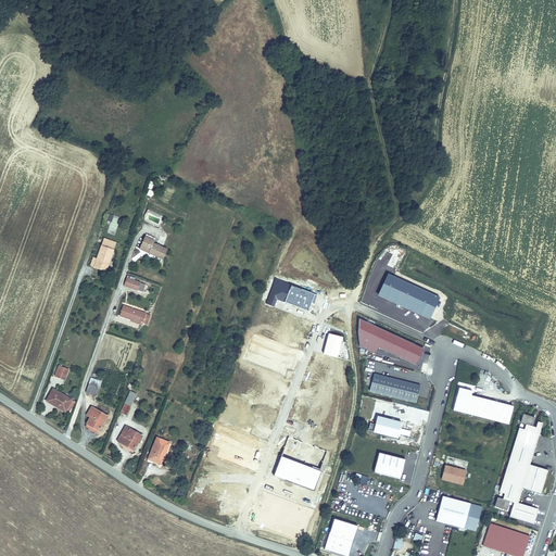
[(108,232),(113,235),(121,217),(114,215),(108,232)]
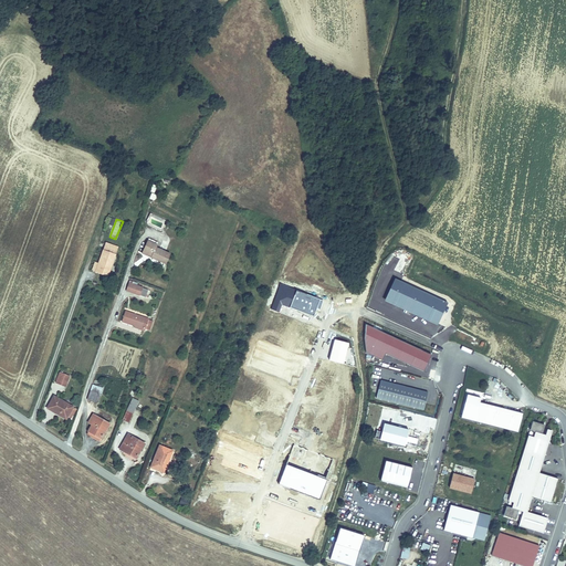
[(149,242),(145,251),(156,255),(155,259),(167,264),(171,255),(156,249),(158,245),(149,242)]
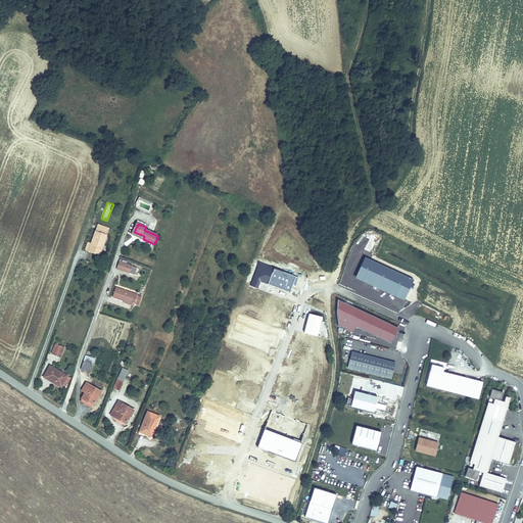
[(109,230),(98,226),(91,244),(88,251),(88,252),(99,256),(109,230)]
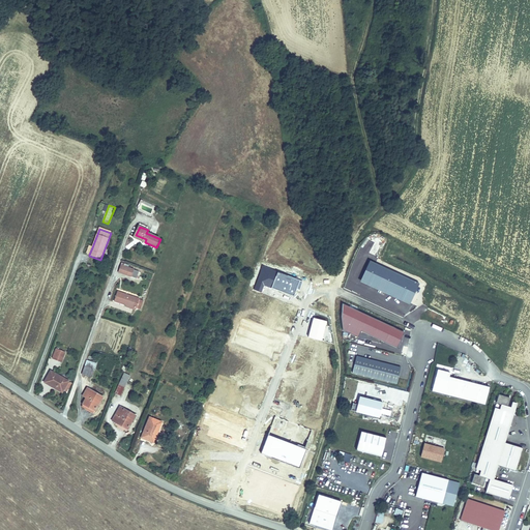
[(121,266),(119,273),(127,276),(130,269),(121,266)]
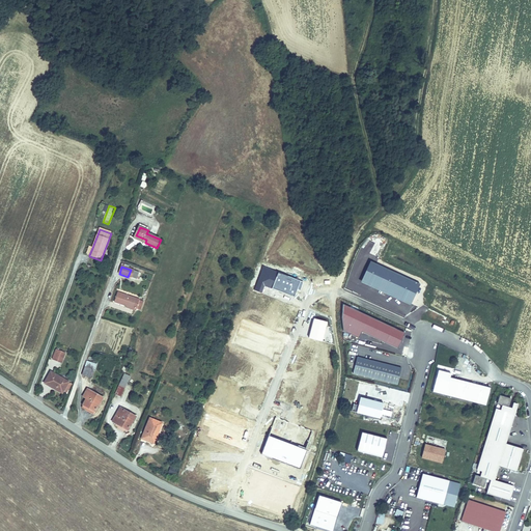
[(140,300),(118,292),(114,302),(124,305),(134,308),(137,309),(140,300)]
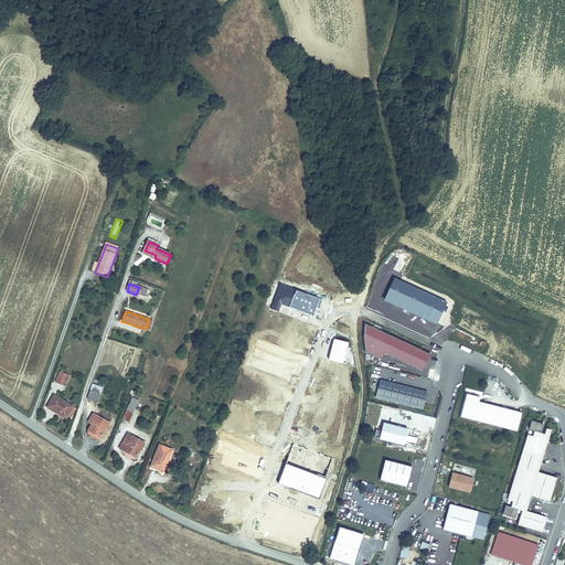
[(423,371),(432,354),(365,324),(364,339),(366,352),(382,360),(385,354),(423,371)]
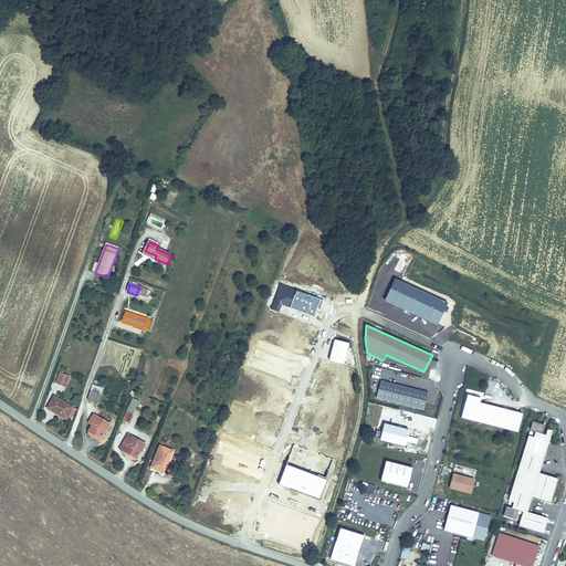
[(70,377),(59,373),(54,384),(65,388),(70,377)]
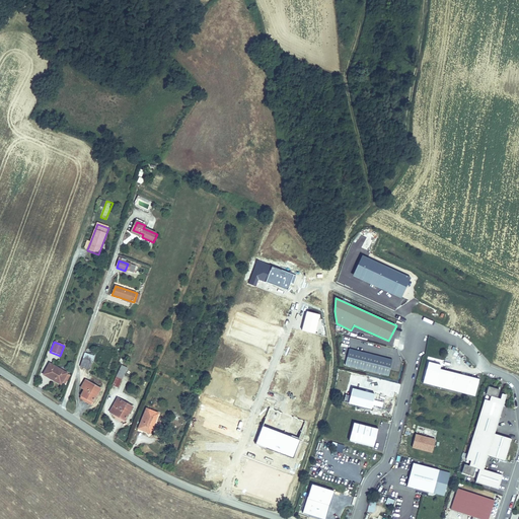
[(393,360),(349,349),(344,366),(388,377),(393,360)]
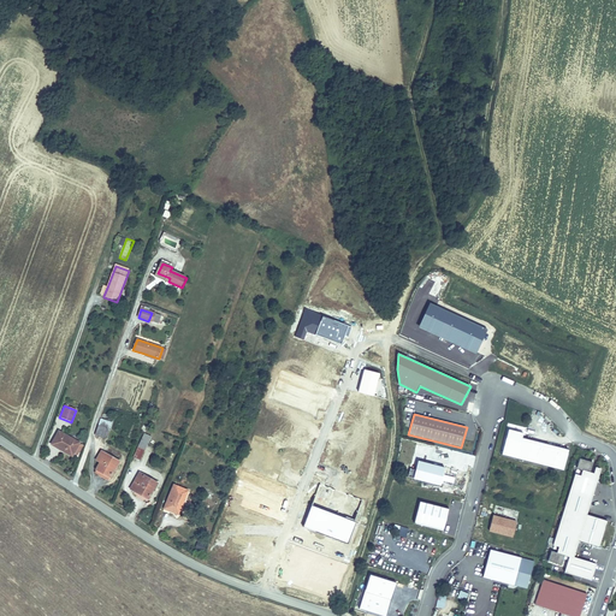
[(112,424),(101,420),(95,436),(106,439),(112,424)]
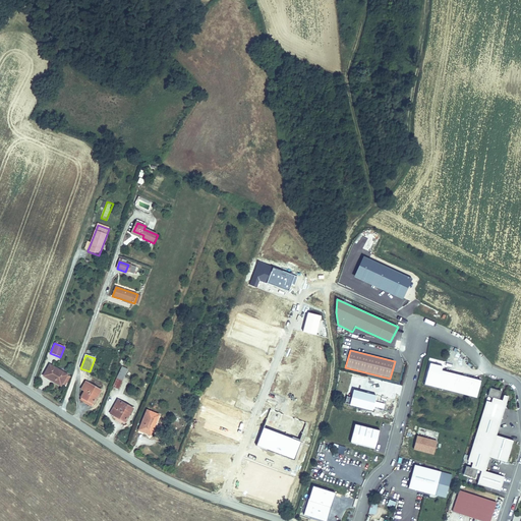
[(443,366),(430,363),(424,385),(477,398),(482,382),(442,371),(443,366)]
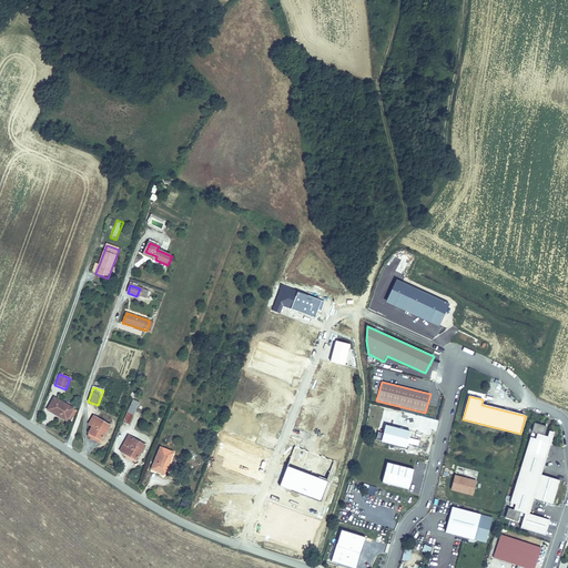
[(54,399),(47,411),(66,422),(72,412),(72,409),(54,399)]
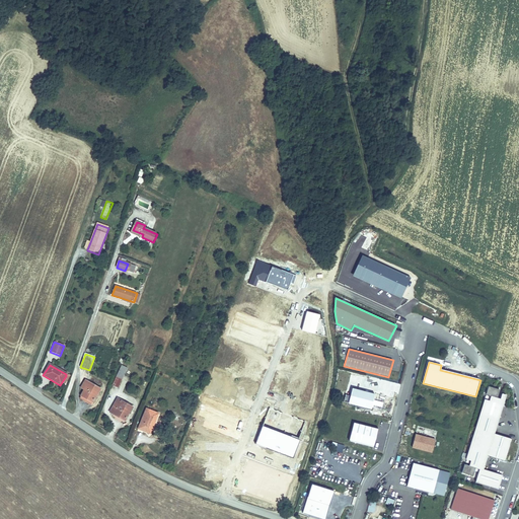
[(121,366),(112,385),(119,388),(128,369),(121,366)]
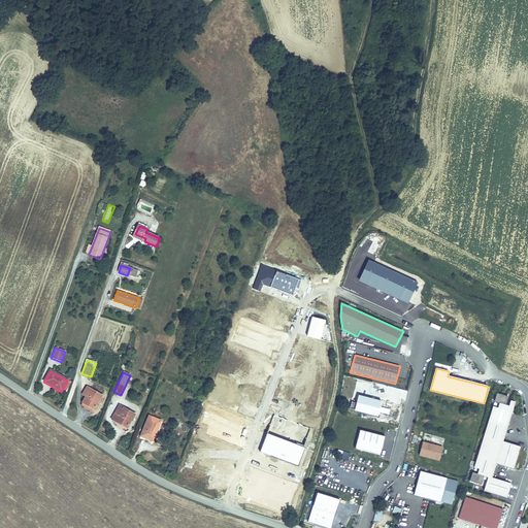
[(67,383),(61,392),(65,394),(70,385),(67,383)]
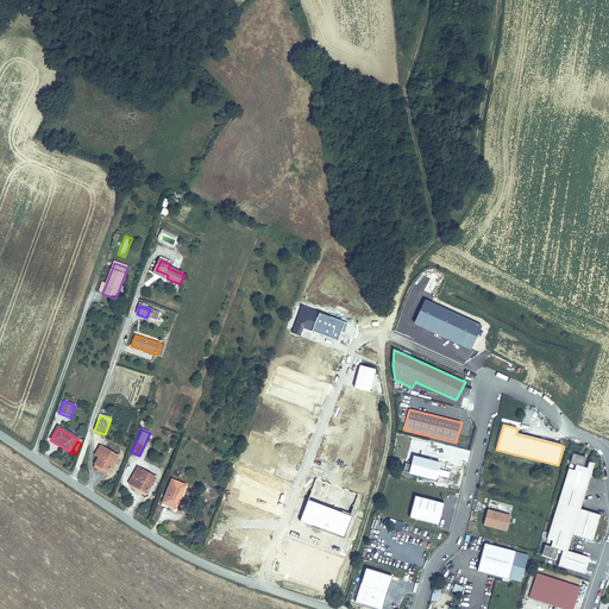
[(118,457),(101,446),(95,456),(99,458),(94,466),(107,475),(118,457)]
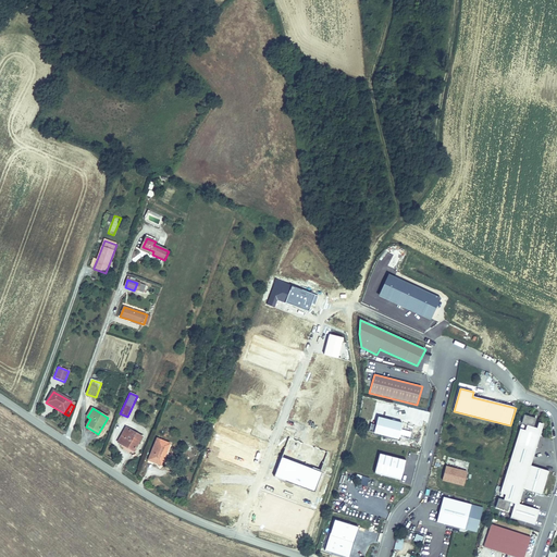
[(511,512),(510,518),(535,525),(540,511),(520,505),(523,491),(542,495),(551,472),(532,467),(544,424),(535,422),(537,419),(523,416),(495,508),(511,512)]
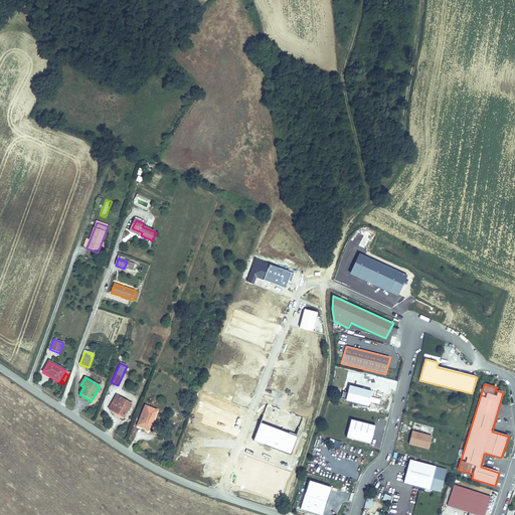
[(372,392),(349,385),(345,400),(369,407),(372,392)]
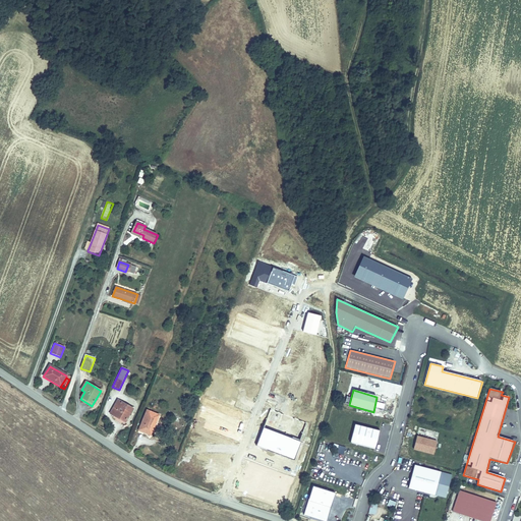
[(119,401),(111,415),(119,420),(122,416),(127,419),(133,410),(119,401)]
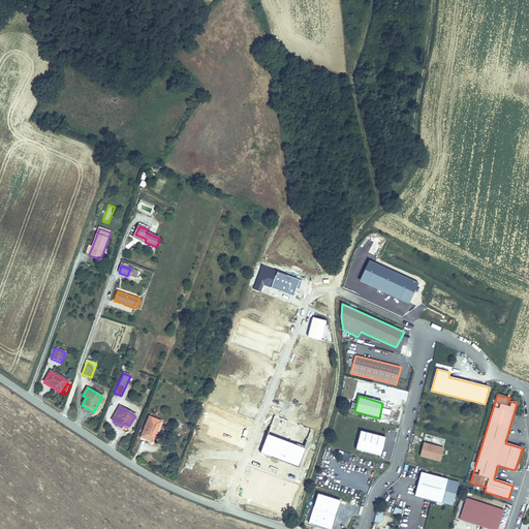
[(149,419),(142,437),(154,441),(161,424),(149,419)]
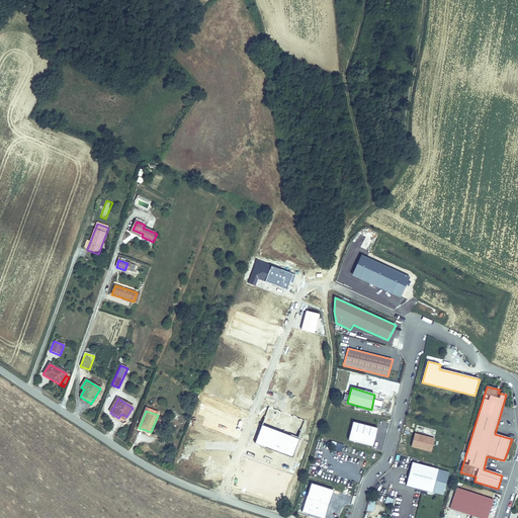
[(378,428),(352,423),(348,440),(373,447),(378,428)]
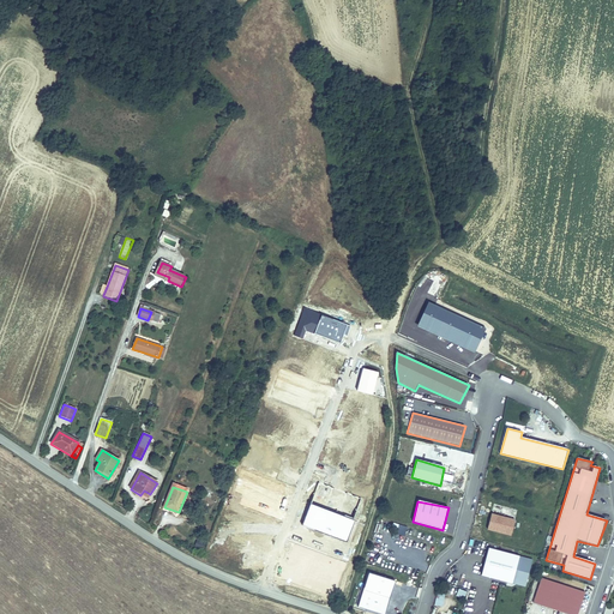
[(516,521),(492,513),(487,530),(511,536),(516,521)]
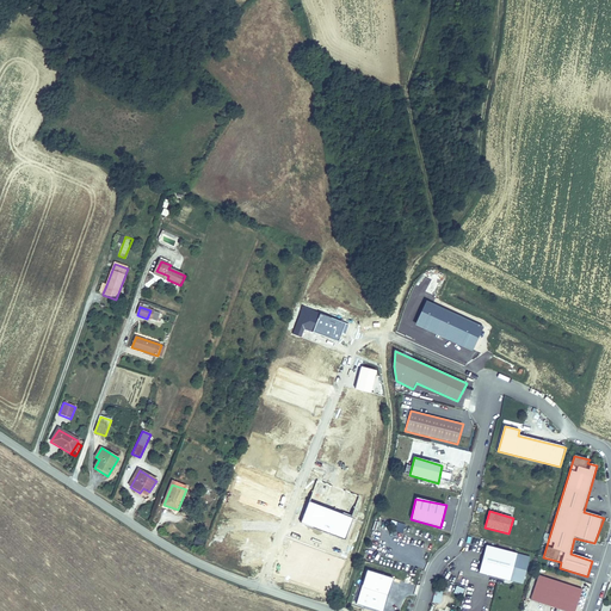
[(395,522),(393,531),(403,534),(405,524),(395,522)]
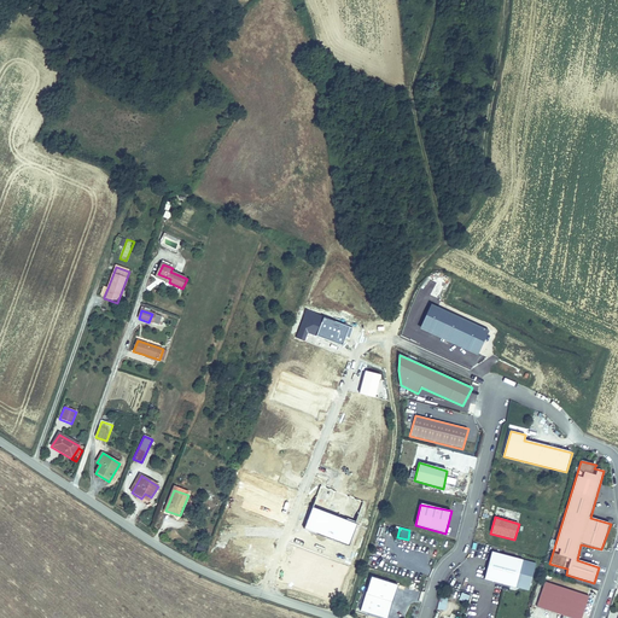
[(536,564),(491,552),(484,579),(529,592),(536,564)]
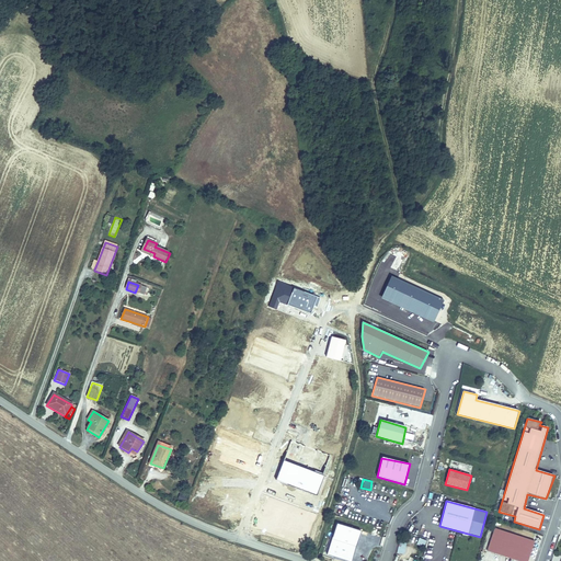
[(352,560),(361,531),(335,523),(327,556),(345,560),(352,560)]
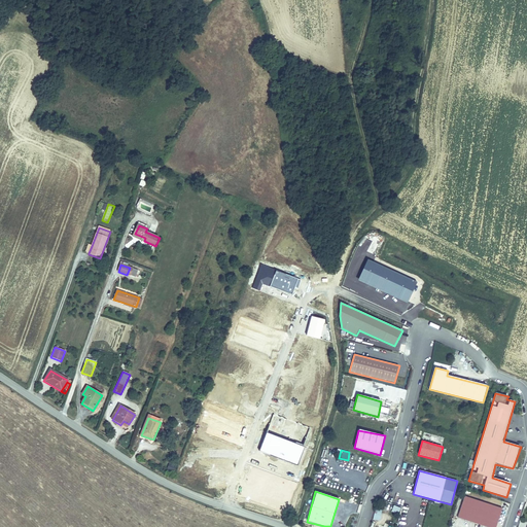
[(464,492),(456,514),(493,526),(501,505),(464,492)]
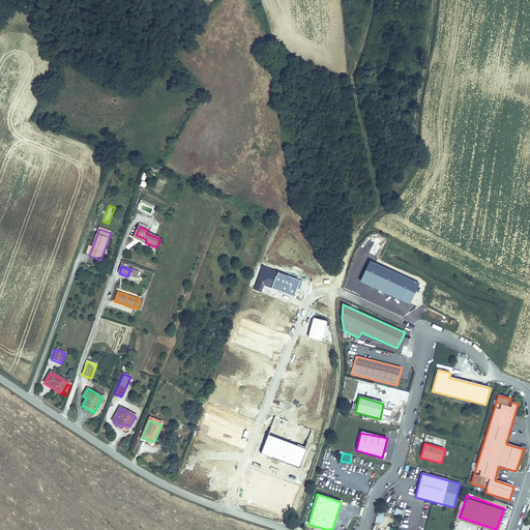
[(401,517),(403,510),(395,508),(393,514),(401,517)]
